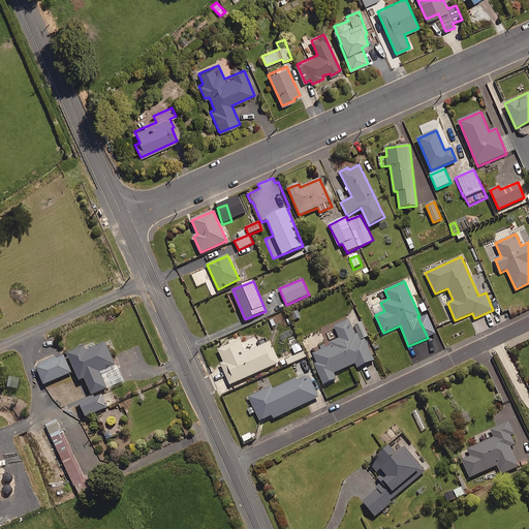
[(364,339),(369,337),(366,331),(359,334),(352,319),(334,327),(341,341),(311,353),(324,384),(337,379),(334,373),(355,364),(358,368),(373,361),(364,339)]
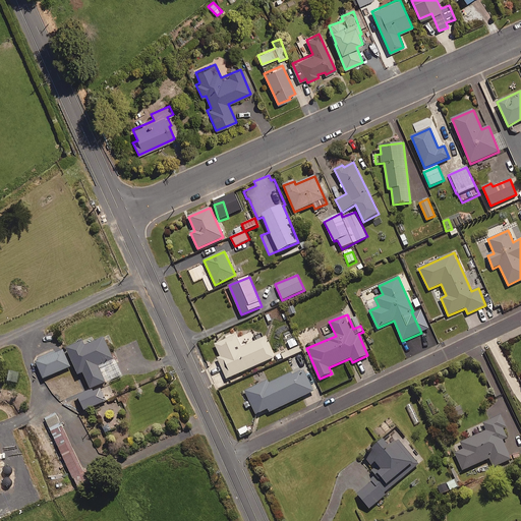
[(241,347),(235,334),(227,337),(228,339),(215,344),(220,357),(218,358),(227,380),(275,358),(265,337),(241,347)]
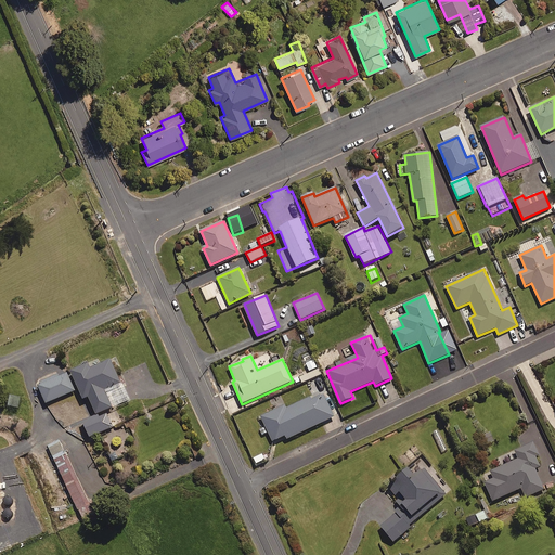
[(129,400),(111,360),(90,369),(88,364),(71,372),(84,399),(88,396),(97,414),(129,400)]
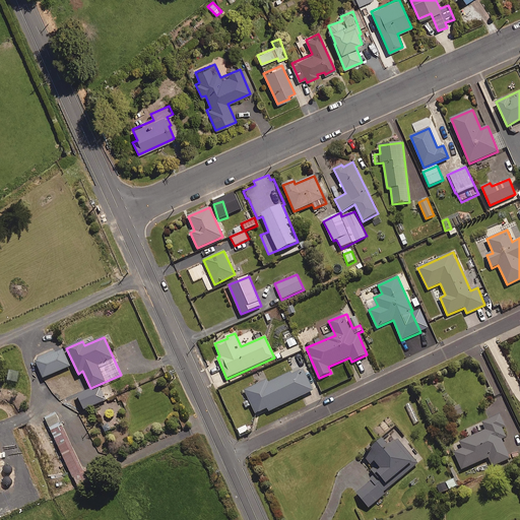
[(69,367),(61,348),(35,360),(43,379),(69,367)]
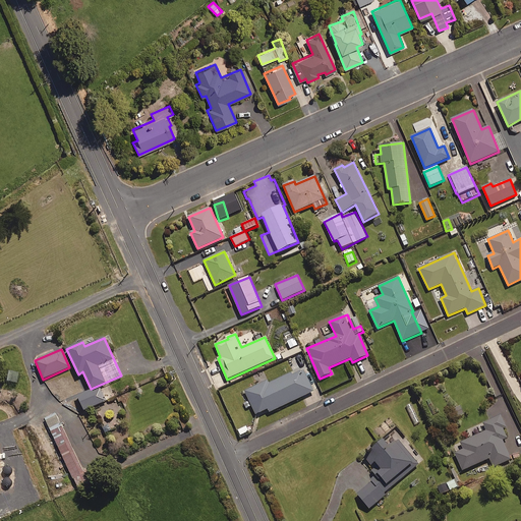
[(313,392),(303,369),(291,374),(290,372),(269,384),(268,381),(245,391),(256,415),(268,409),(270,412),(313,392)]
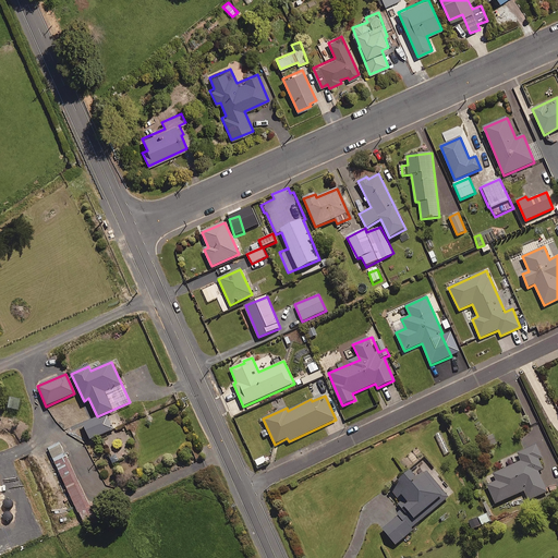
[(113,431),(107,414),(84,424),(91,440),(113,431)]
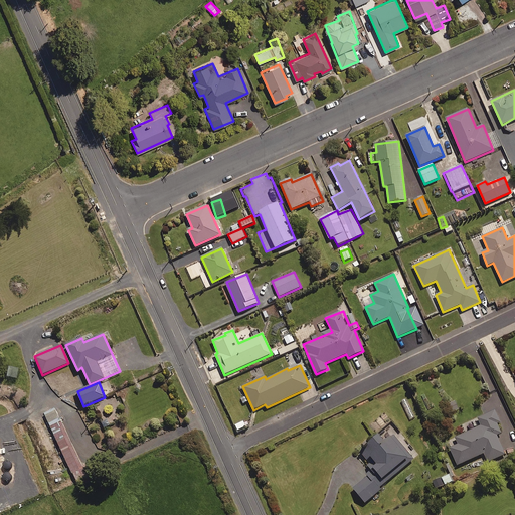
[(456,399),(446,404),(450,414),(460,409),(456,399)]
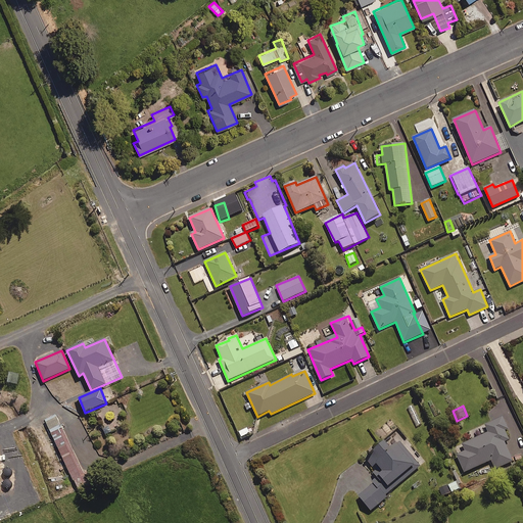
[(507,429),(502,418),(485,425),(489,433),(463,444),(466,452),(458,456),(465,473),(491,461),(495,469),(514,462),(505,442),(510,440),(505,430),(507,429)]
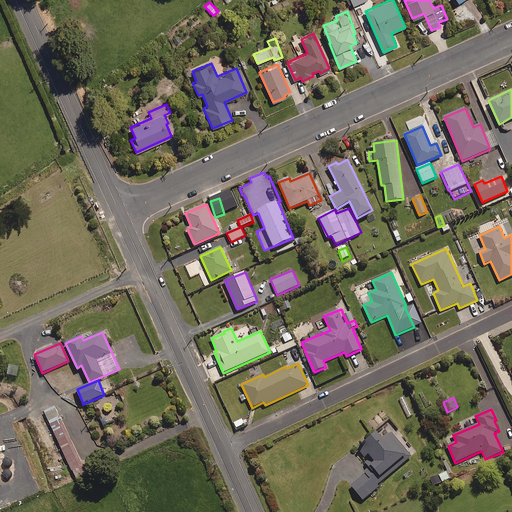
[(441,434),(438,424),(431,426),(435,436),(441,434)]
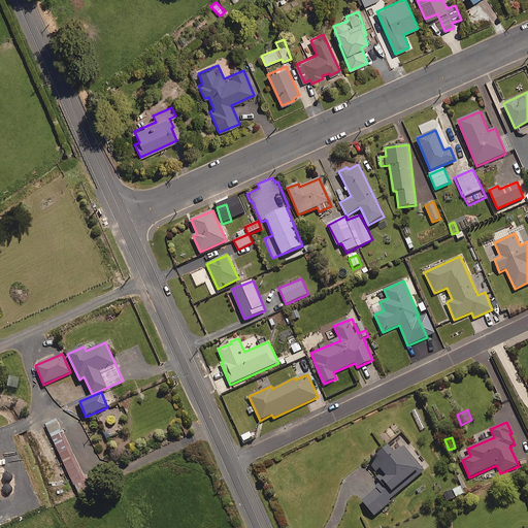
[(362,501),(374,516),(391,502),(390,500),(395,496),(392,493),(418,471),(420,474),(424,471),(403,447),(395,454),(389,447),(369,463),(378,473),(376,476),(383,484),(362,501)]
